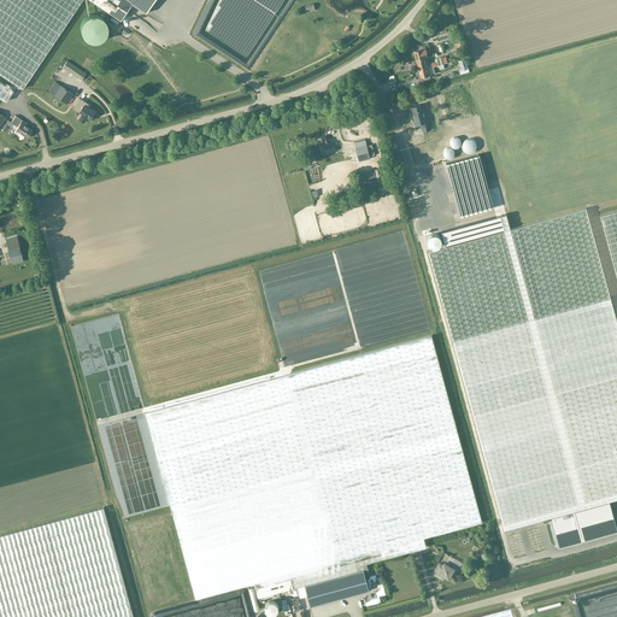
[(0,0),(0,74),(22,89),(81,0),(0,0)]
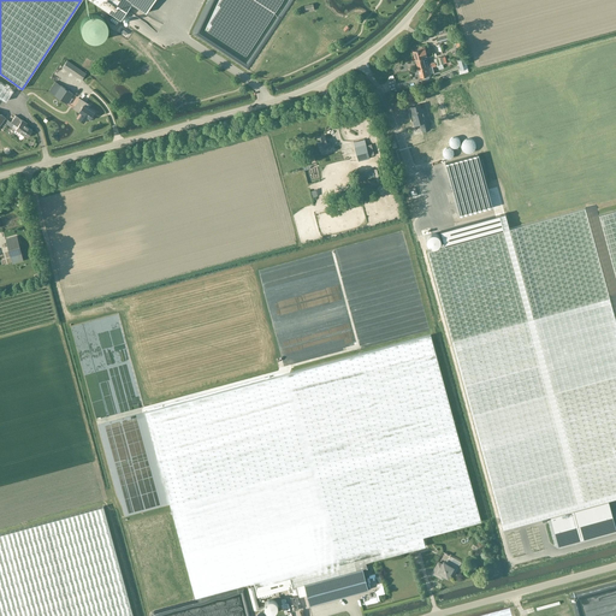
[(89,0),(119,21),(126,10),(130,13),(136,6),(146,13),(154,0),(89,0)]
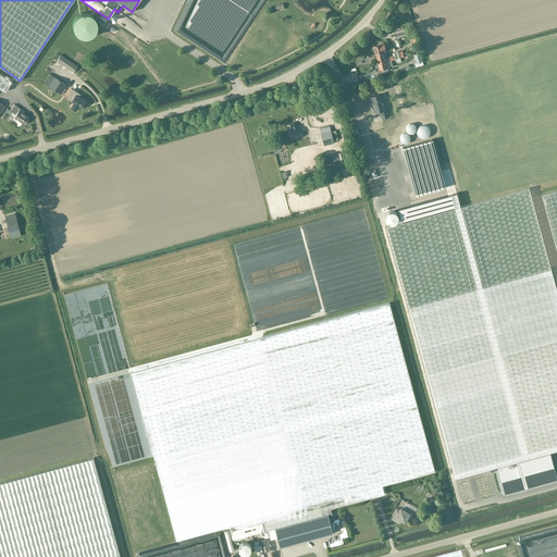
[(97,26),(97,25),(97,24),(97,23),(96,22),(96,21),(95,20),(95,19),(94,17),(93,16),(91,15),(90,14),(89,14),(88,14),(87,13),(86,13),(84,13),(83,13),(82,13),(81,14),(79,14),(78,14),(77,15),(76,16),(75,16),(75,17),(74,19),(74,20),(73,21),(73,22),(72,23),(72,24),(72,25),(72,26),(72,28),(73,29),(73,31),(74,32),(74,33),(75,34),(76,35),(77,36),(78,36),(79,37),(81,37),(82,37),(83,38),(84,38),(86,38),(87,37),(88,37),(89,37),(90,36),(91,36),(93,35),(93,34),(94,34),(95,33),(95,32),(96,31),(96,29),(97,28),(97,26)]
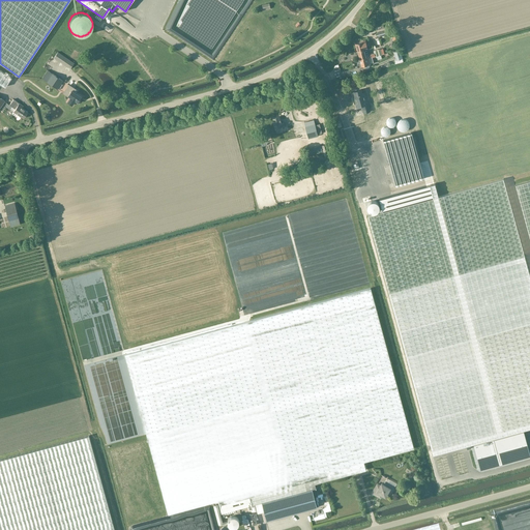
[(357,52),(367,49),(365,41),(355,43),(357,52)]
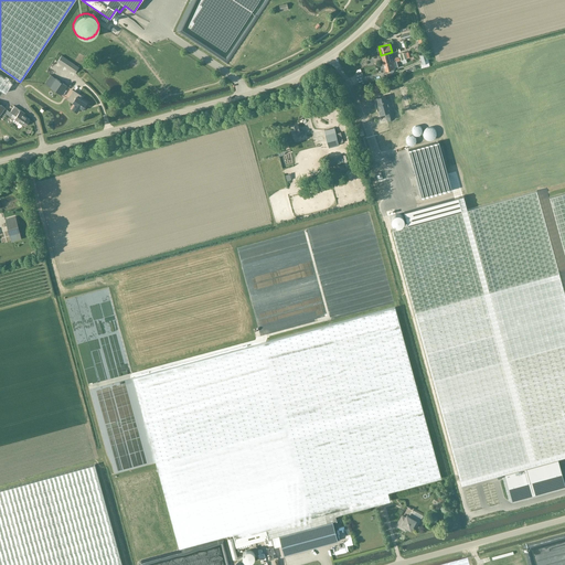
[(392,52),(381,55),(383,63),(394,60),(393,59),(392,52)]
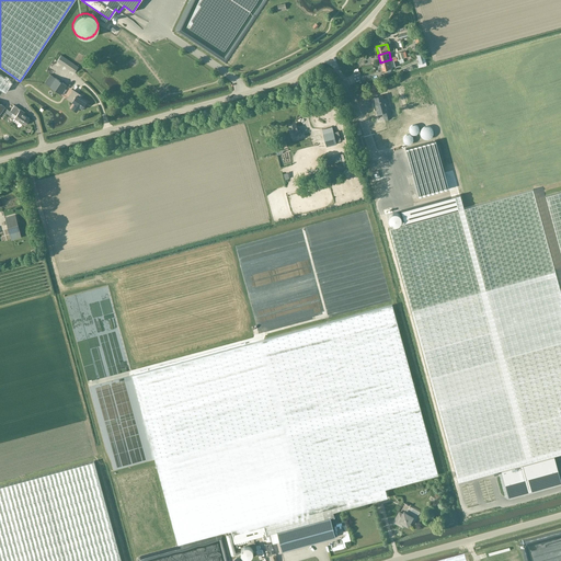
[(425,61),(423,53),(416,55),(420,64),(425,61)]
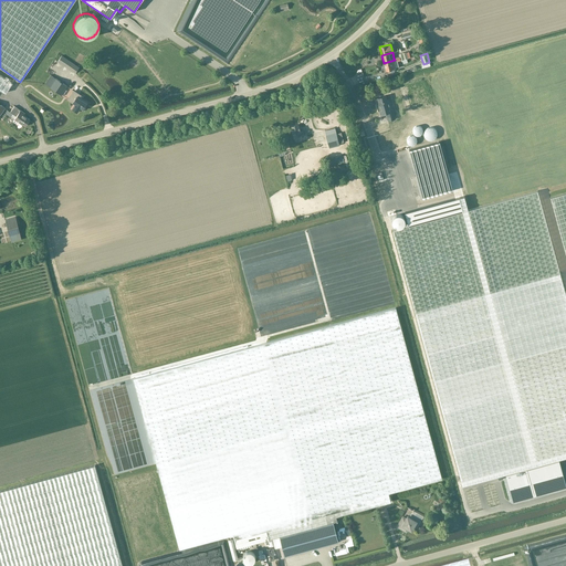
[(75,74),(80,67),(62,55),(58,62),(75,74)]
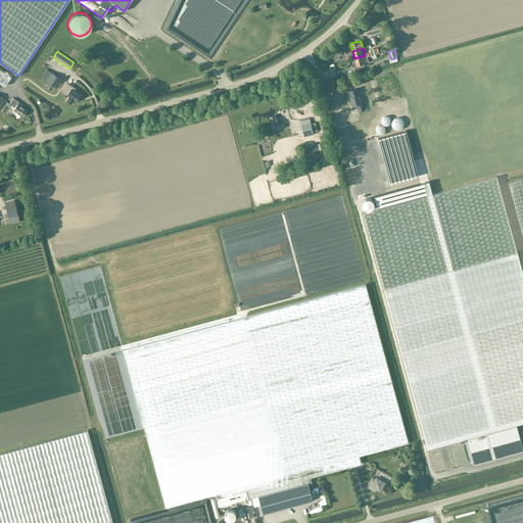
[(365,55),(354,58),(357,65),(363,63),(366,62),(368,61),(367,56),(368,56),(367,53),(364,54),(365,55)]
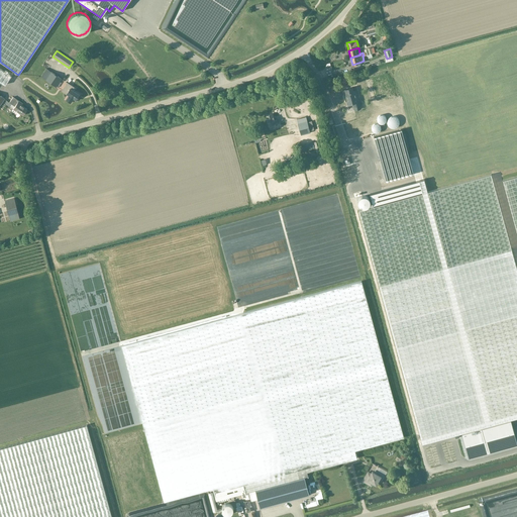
[(0,81),(4,85),(10,76),(0,69),(0,81)]
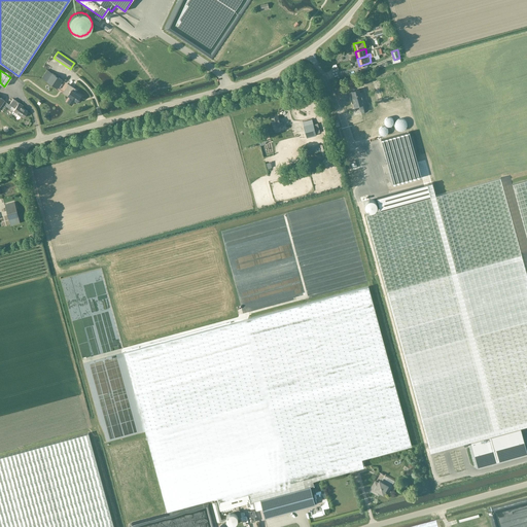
[(46,81),(53,73),(47,70),(41,77),(46,81)]
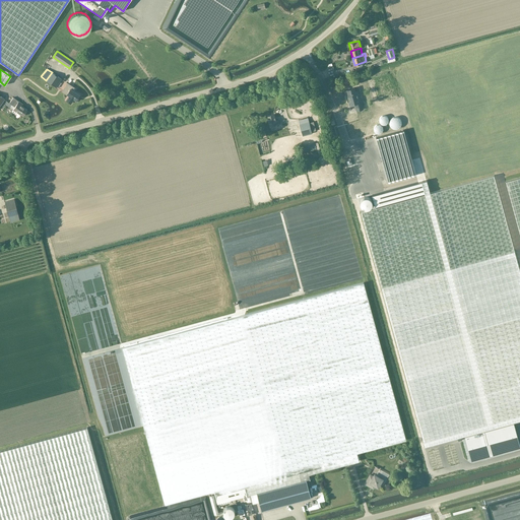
[(52,72),(46,80),(56,87),(62,79),(52,72)]
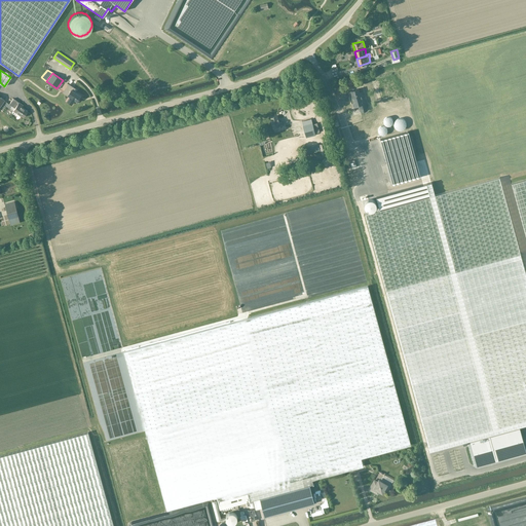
[(68,84),(63,92),(70,97),(67,102),(72,105),(75,100),(78,102),(82,97),(75,91),(77,89),(73,87),(73,88),(70,86),(71,85),(68,84)]
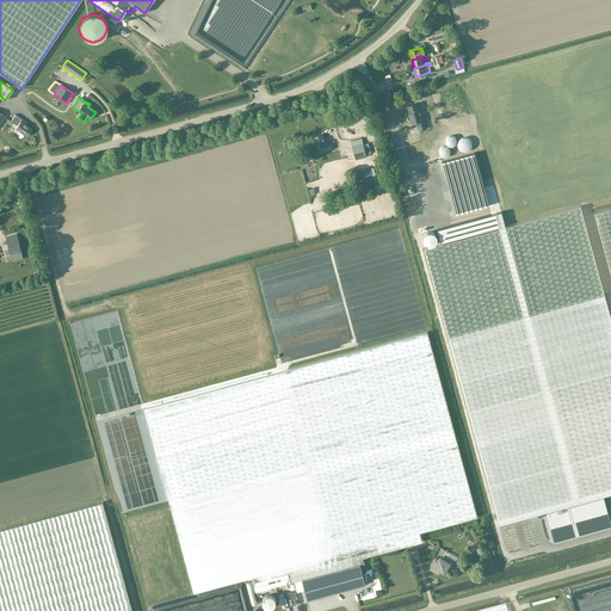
[(417,122),(419,130),(426,129),(421,106),(418,107),(417,103),(406,106),(408,113),(407,115),(408,121),(409,119),(411,124),(417,122)]
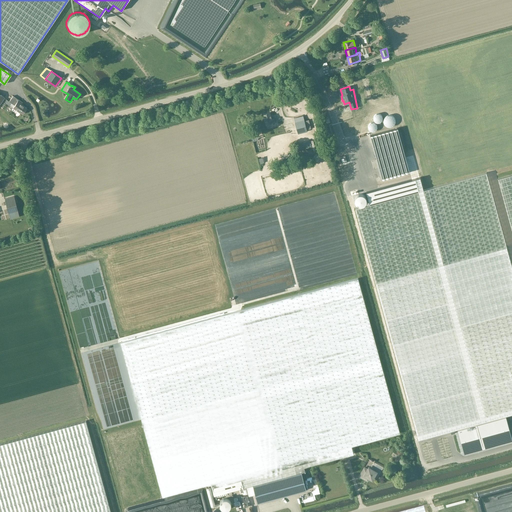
[(11,95),(7,101),(13,104),(11,107),(21,113),(25,108),(19,104),(21,102),(17,99),(15,101),(13,100),(14,97),(11,95)]
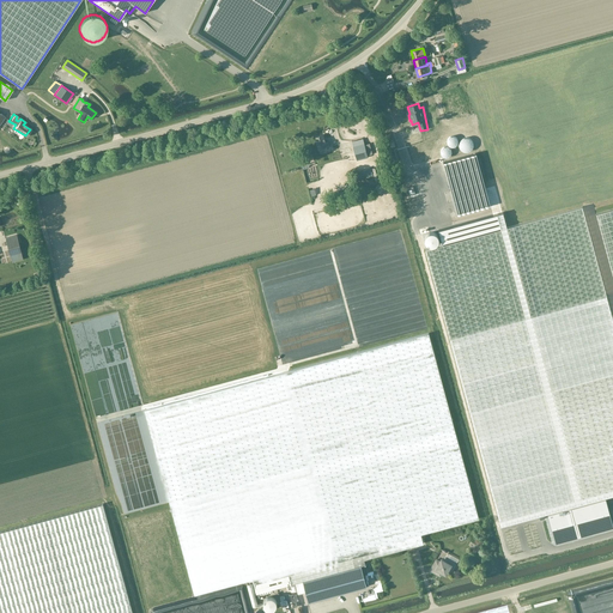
[(327,147),(329,146),(328,141),(326,143),(323,134),(315,137),(319,150),(327,147)]
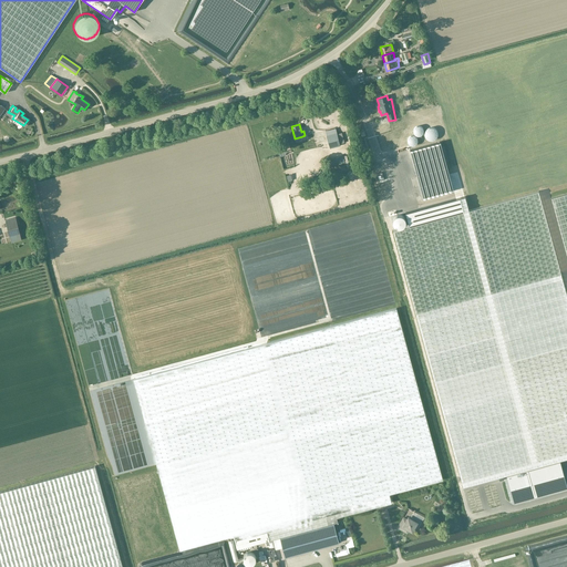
[(383,130),(385,138),(397,136),(393,126),(383,130)]
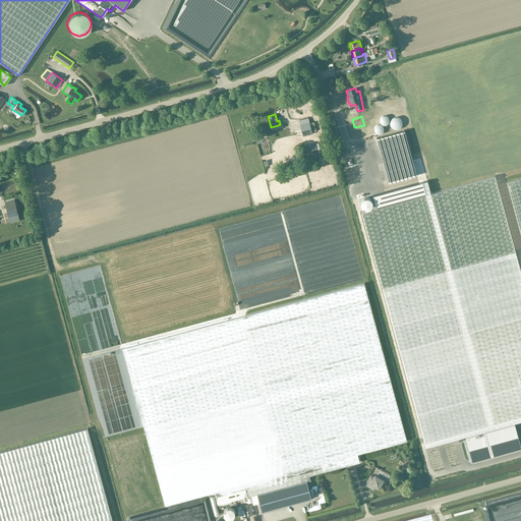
[(303,136),(312,133),(309,122),(300,124),(303,136)]
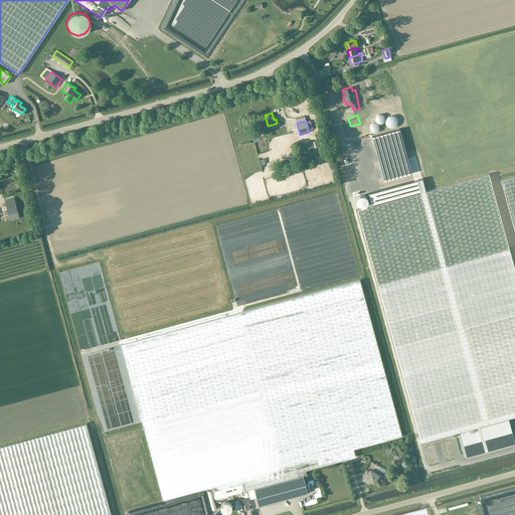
[(384,181),(411,173),(399,129),(372,137),(384,181)]
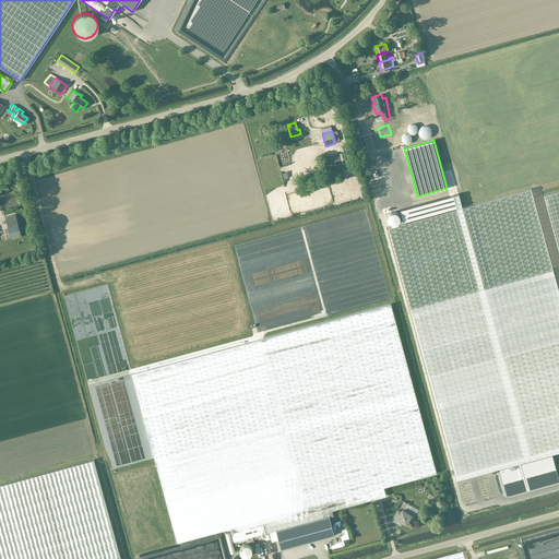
[(326,164),(341,161),(339,154),(325,157),(326,164)]
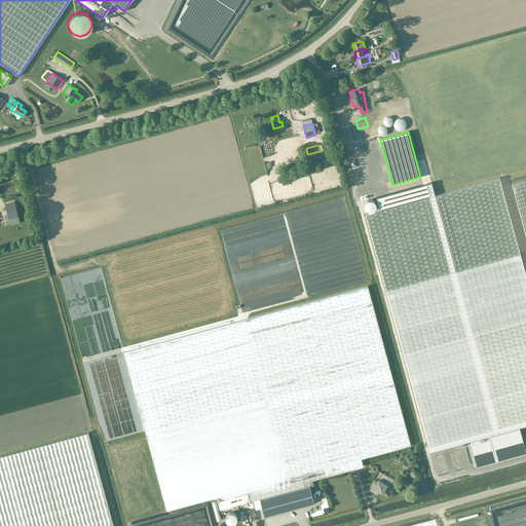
[(525,424),(525,274),(500,182),(499,178),(435,195),(431,182),(376,197),(380,210),(365,214),(429,451),(470,441),(520,427),(525,424)]
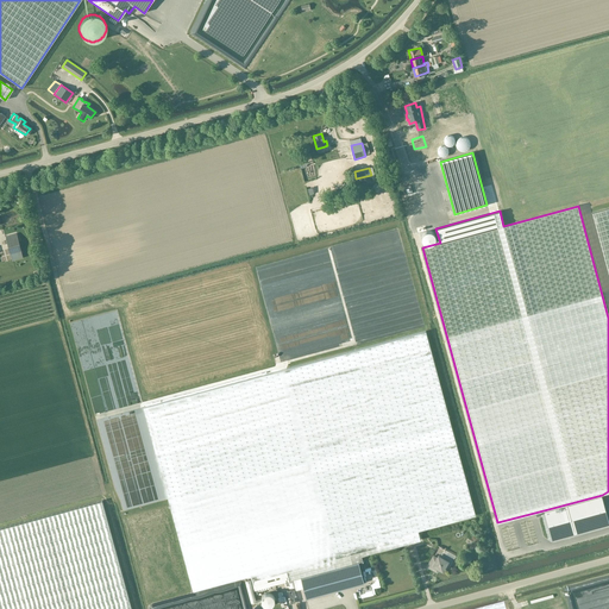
[(608,208),(592,213),(608,274),(608,208)]
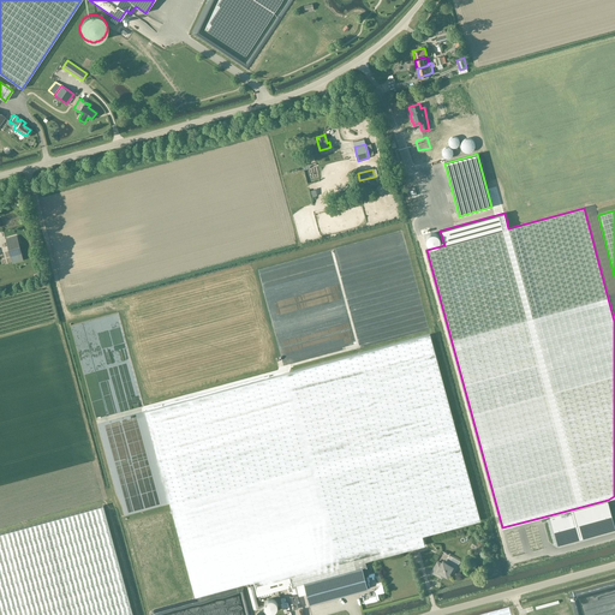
[(434,233),(430,233),(428,236),(427,238),(427,240),(427,243),(428,245),(430,246),(434,248),(436,246),(439,245),(440,243),(440,240),(440,237),(439,236),(436,233),(434,233)]
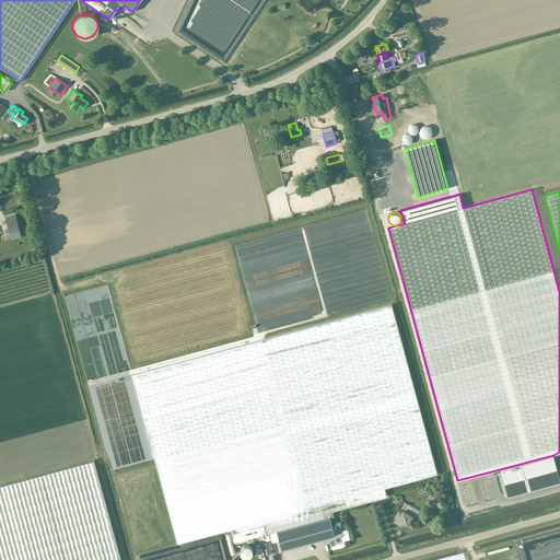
[(11,240),(21,236),(20,231),(16,218),(15,214),(6,218),(9,233),(10,233),(11,240)]
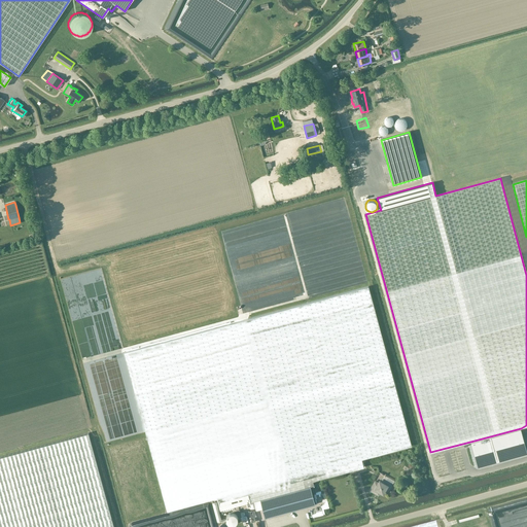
[(125,352),(168,512),(217,498),(220,511),(260,499),(266,518),(315,504),(312,493),(316,492),(314,485),(313,481),(363,467),(361,459),(411,446),(367,286),(125,352)]
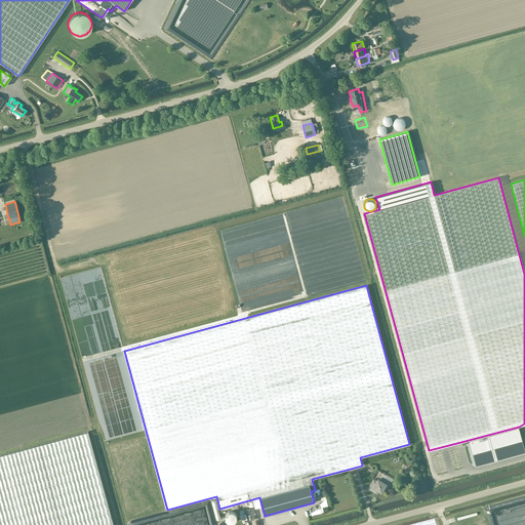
[(524,449),(519,427),(469,440),(476,465),(524,451),(524,449)]
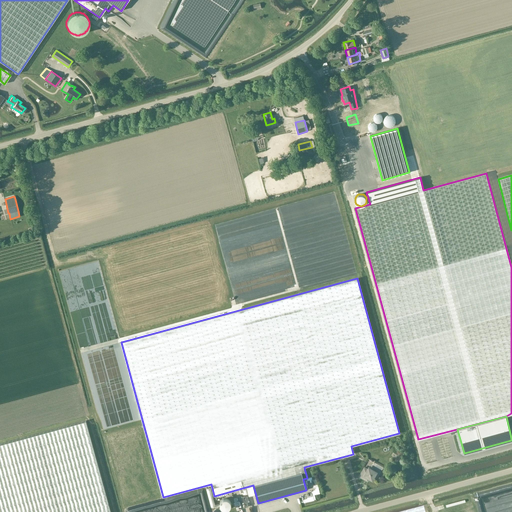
[(0,511),(110,511),(86,421),(0,444),(0,511)]
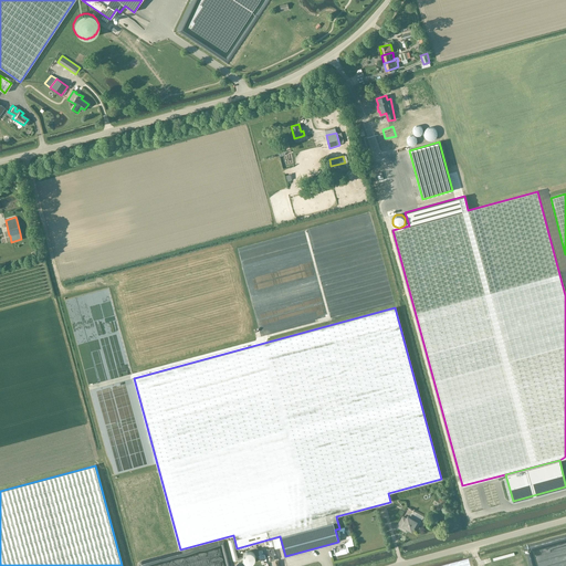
[(402,516),(397,526),(406,532),(408,528),(411,531),(413,527),(416,530),(421,520),(411,514),(409,517),(407,516),(406,519),(402,516)]
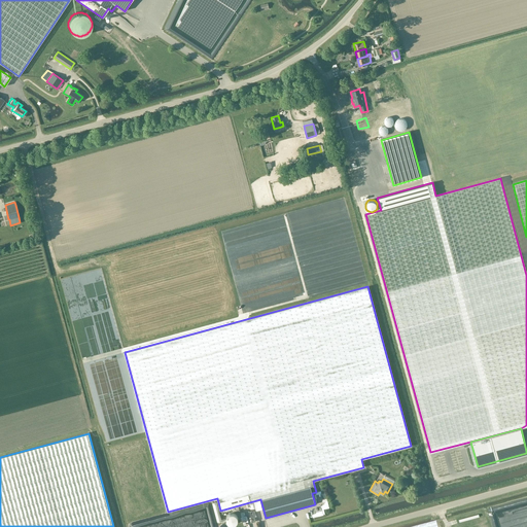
[(231,514),(229,515),(227,516),(226,518),(226,520),(226,521),(227,523),(229,524),(230,525),(232,525),(234,525),(236,524),(237,523),(238,521),(238,520),(237,518),(236,516),(235,515),(233,514),(231,514)]
